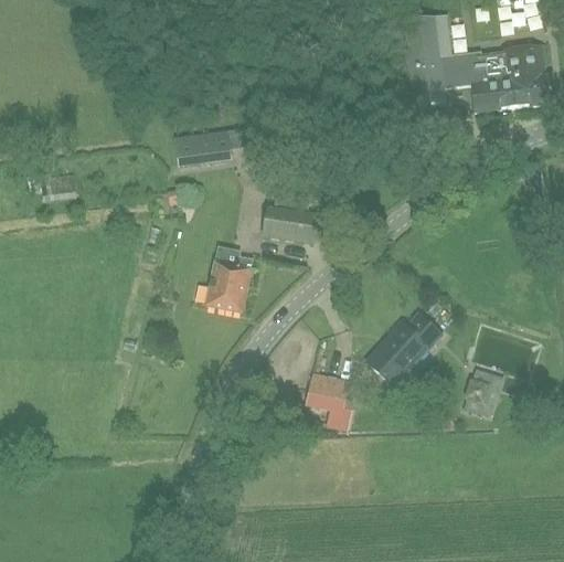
[(403,21),(413,106),(445,102),(443,88),(470,85),(474,113),(555,103),(552,74),(545,75),(542,44),(498,50),(498,55),(480,57),(480,52),(451,55),(451,54),(439,55),(435,19),(447,17),(447,16),(403,21)]
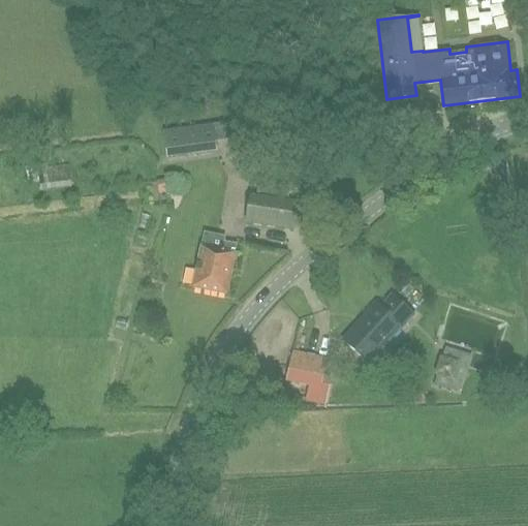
[(146,70),(154,84),(162,78),(154,65),(146,70)]
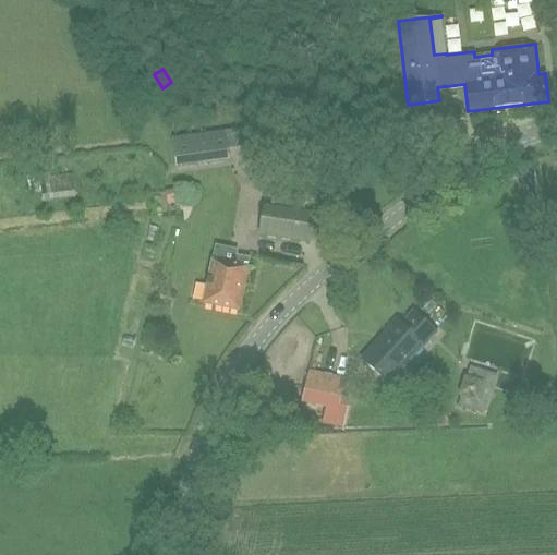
[(173,135),(177,161),(229,154),(228,145),(262,141),(259,123),(173,135)]
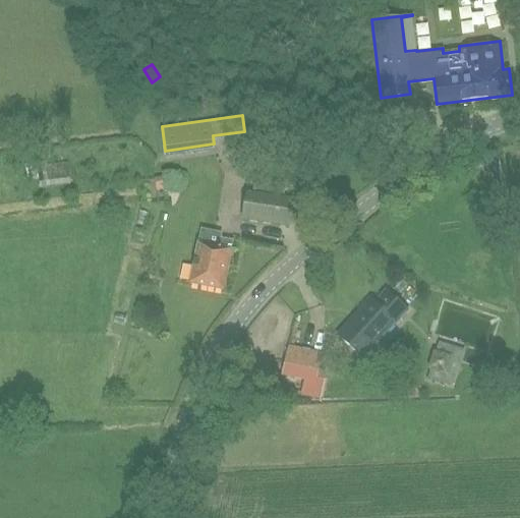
[(37,166),(39,187),(69,183),(66,162),(37,166)]
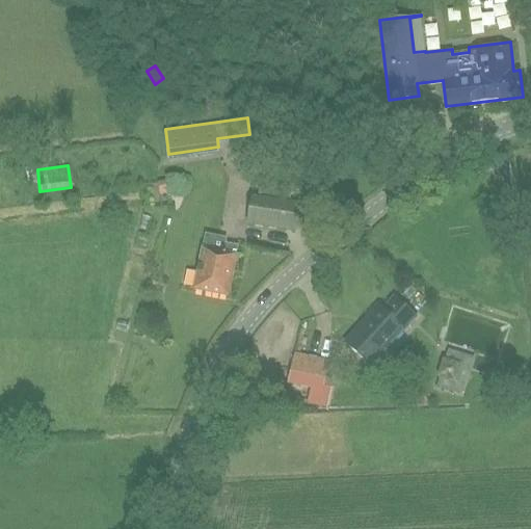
[(259,196),(251,195),(247,222),(294,230),(299,203),(288,201),(290,187),(261,183),(259,196)]
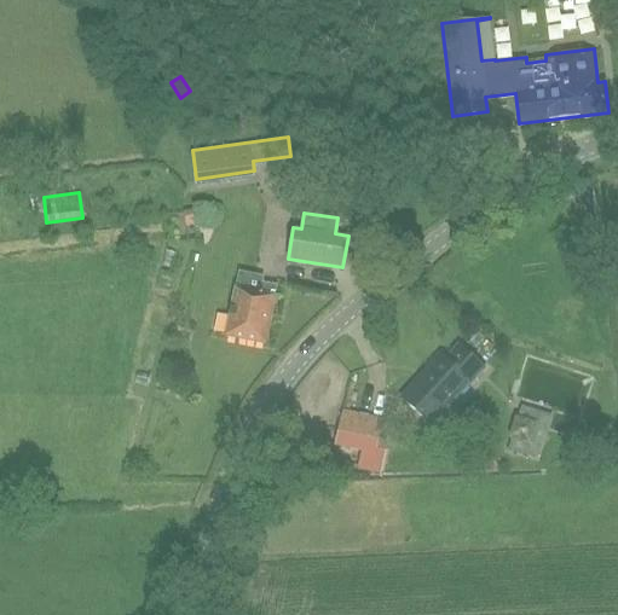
[(238,270),(235,285),(225,335),(265,342),(275,293),(277,283),(263,280),(264,274),(238,270)]
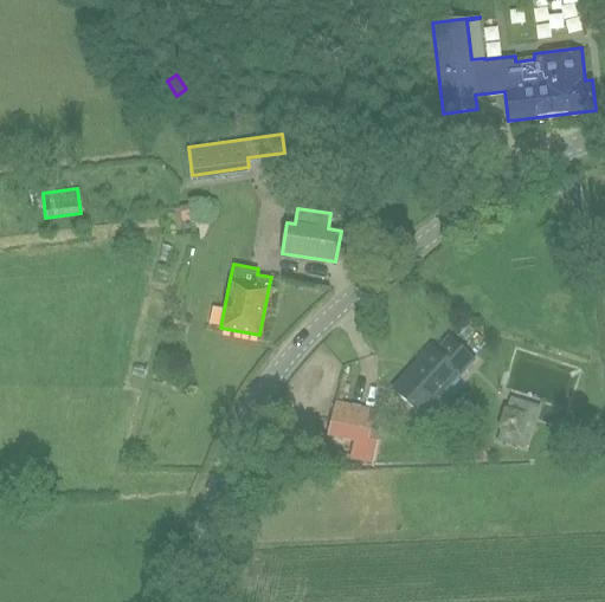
[(472,358),(448,336),(435,350),(430,344),(392,387),(420,412),(457,371),(459,373),(472,358)]
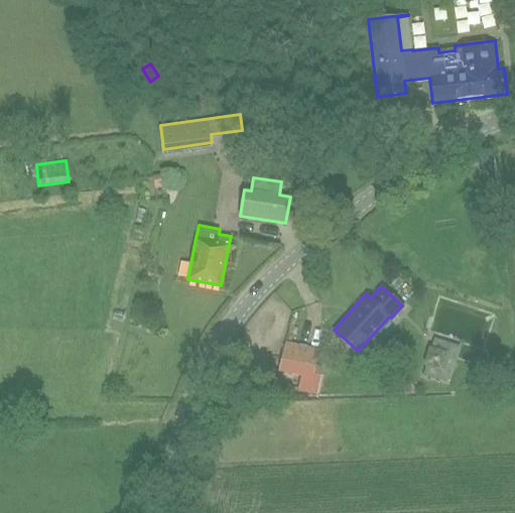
[(312,373),(318,348),(285,341),(279,367),(312,373)]
